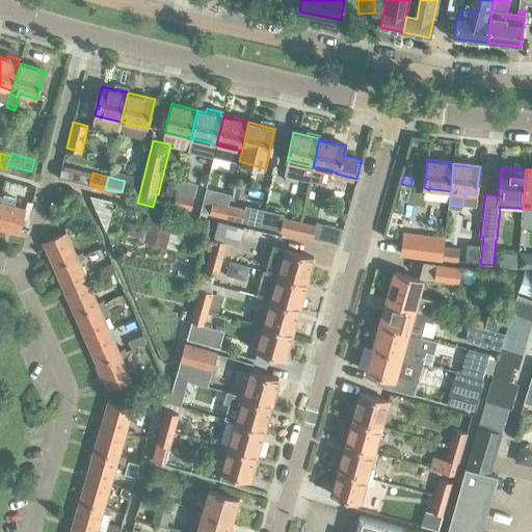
[(178,191),(177,195),(173,211),(185,215),(187,208),(191,210),(194,195),(178,191)]
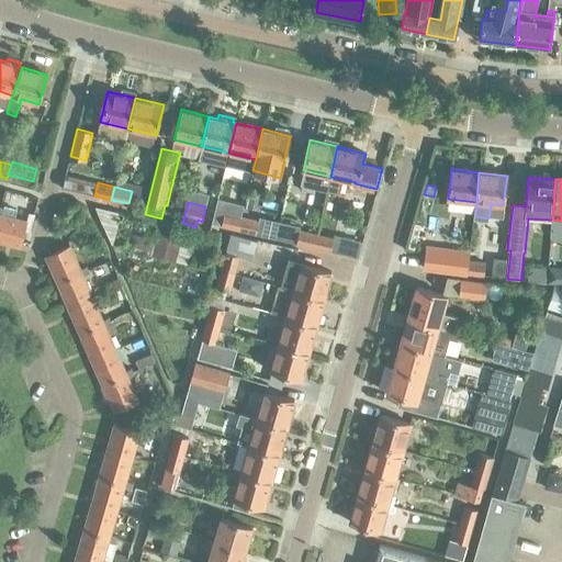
[(0,214),(0,213),(0,242),(20,247),(24,231),(26,221),(29,213),(29,211),(2,204),(0,214)]
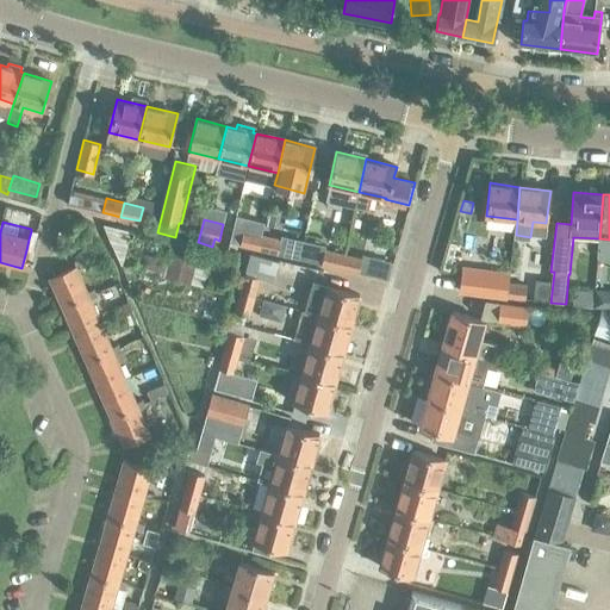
[(29,240),(26,250),(33,253),(38,234),(31,231),(29,240)]
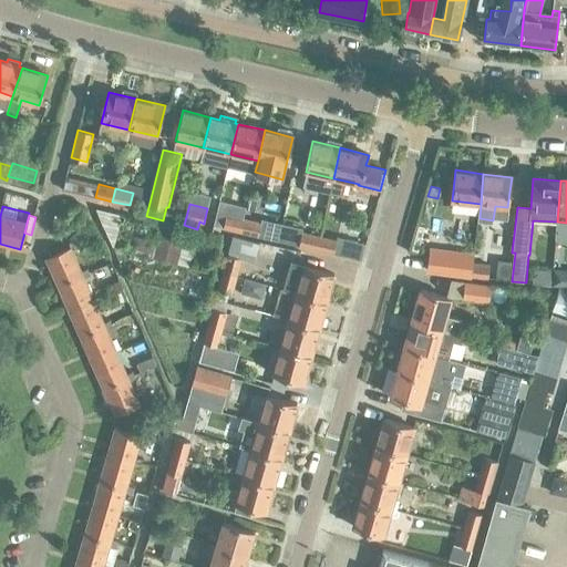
[(240,233),(244,218),(228,215),(225,229),(240,233)]
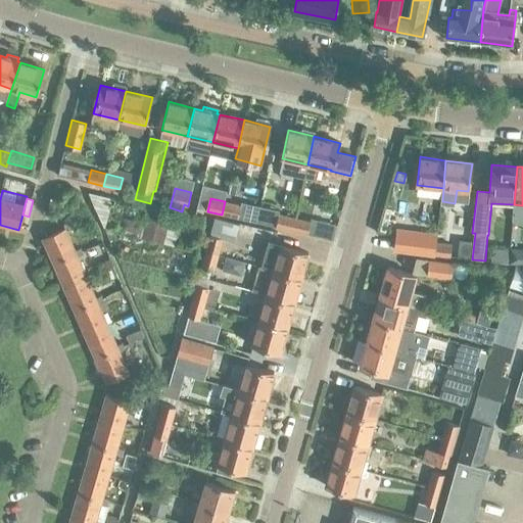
[(225,201),(222,215),(238,219),(255,223),(260,205),(244,201),(243,205),(225,201)]
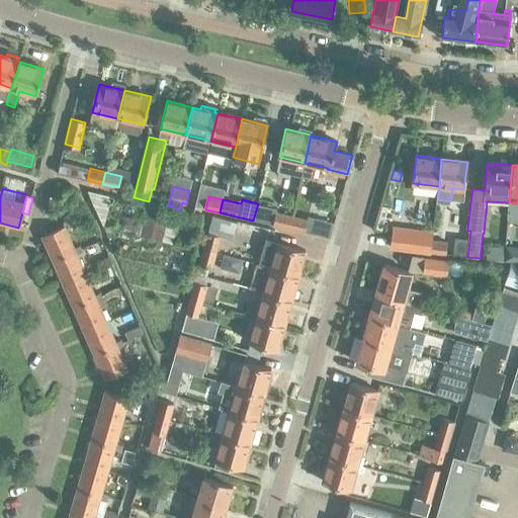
[(517,203),(509,202),(508,219),(517,219),(517,203)]
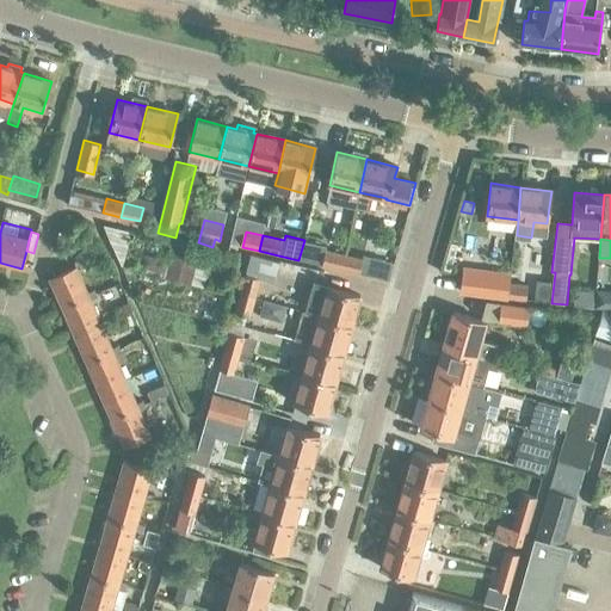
[(467,258),(482,260),(485,246),(469,244),(467,258)]
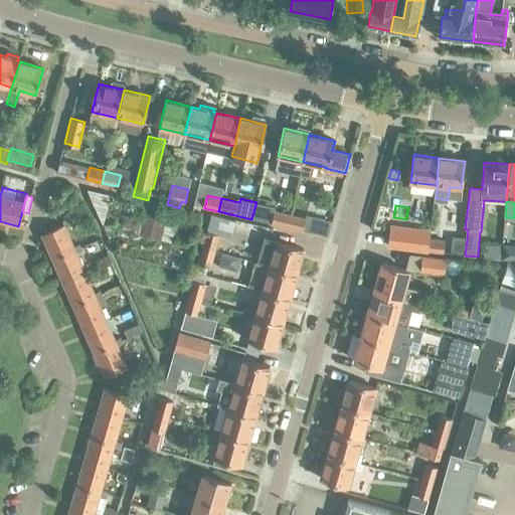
[(287,228),(290,216),(278,213),(275,225),(287,228)]
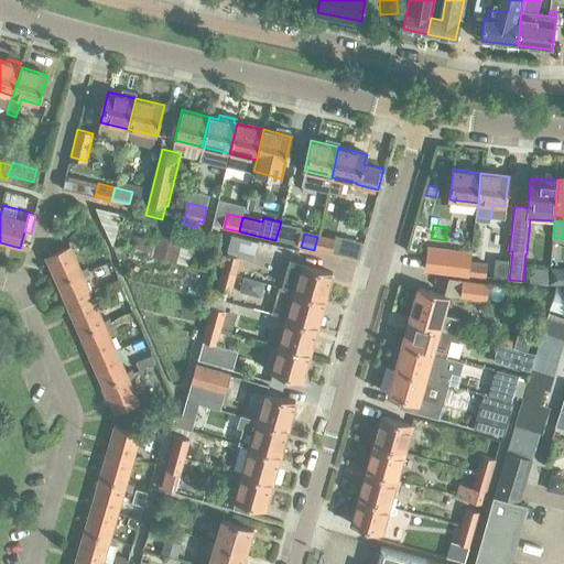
[(132,235),(132,253),(179,256),(180,237),(132,235)]
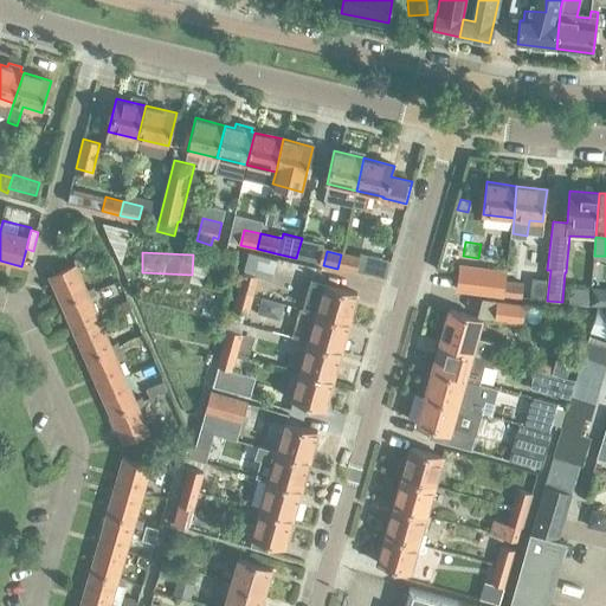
[(341,255),(337,269),(354,272),(358,257),(341,253),(341,255)]
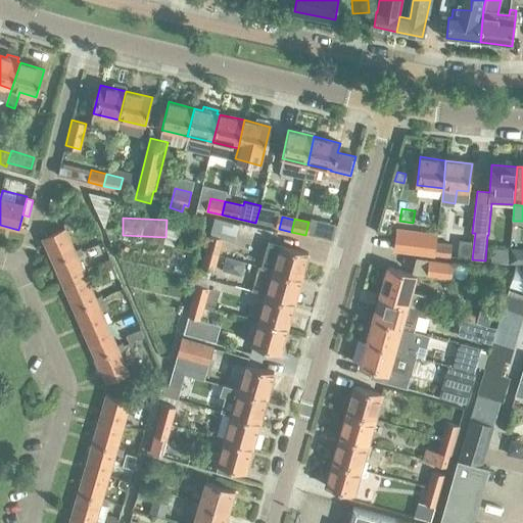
[(215,220),(206,250),(221,254),(225,240),(235,243),(240,226),(215,220)]
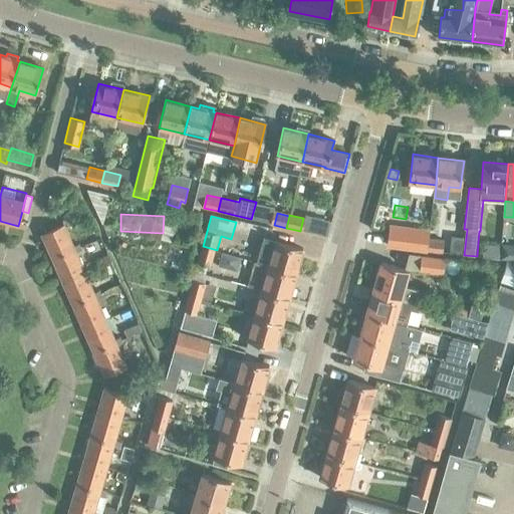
[(269,265),(296,273),(303,249),(273,240),(275,231),(250,224),(247,236),(265,241),(263,248),(273,251),(269,265)]
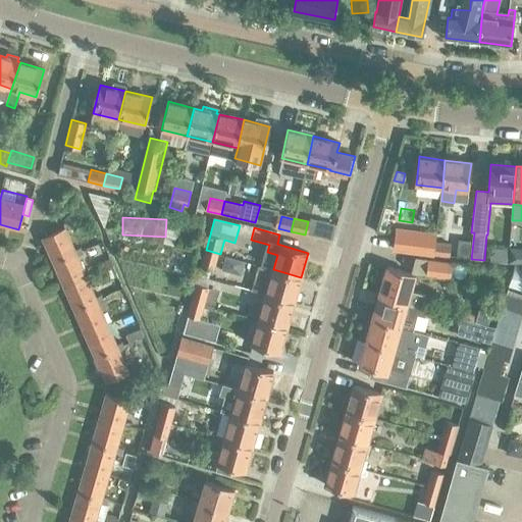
[(53,263),(75,253),(65,229),(43,239),(53,263)]
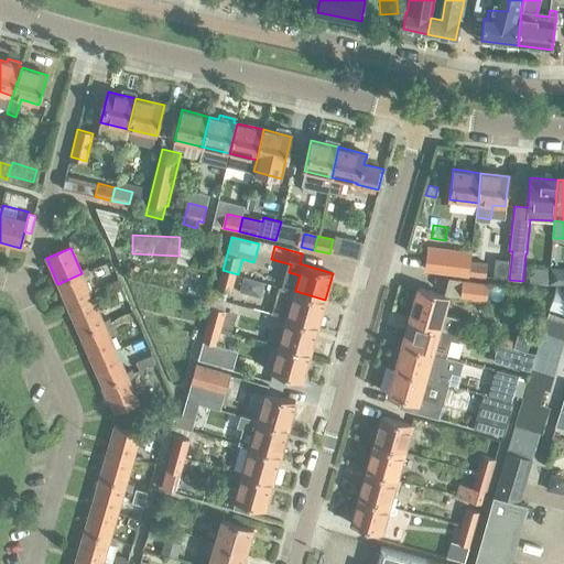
[(422,249),(420,268),(457,271),(458,253),(422,249)]
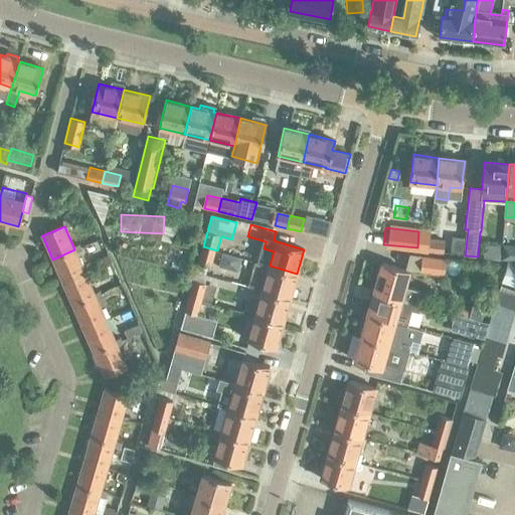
[(432,239),(431,251),(445,252),(447,240),(432,239)]
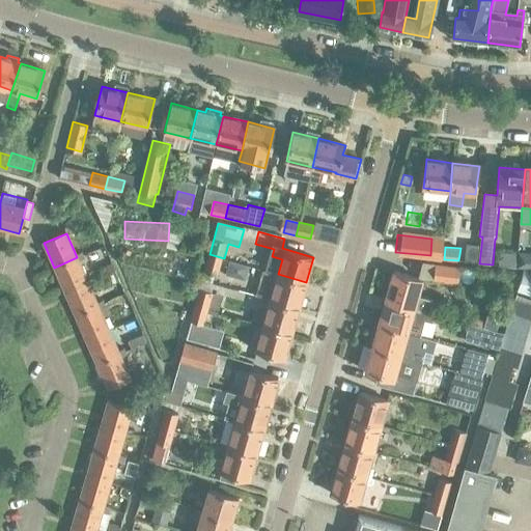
[(518,254),(516,268),(528,269),(530,252),(518,251),(518,254)]
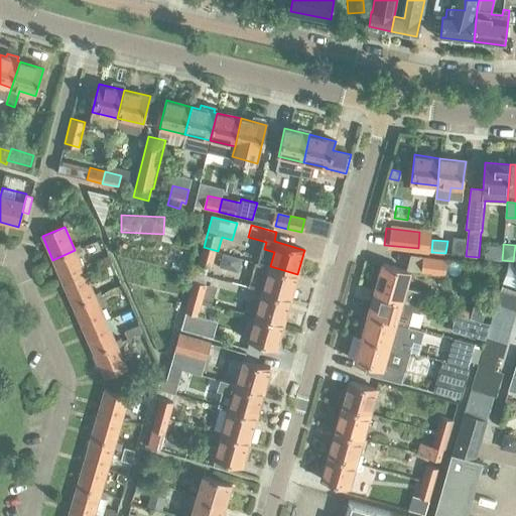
[(217,252),(205,249),(201,263),(213,267),(217,252)]
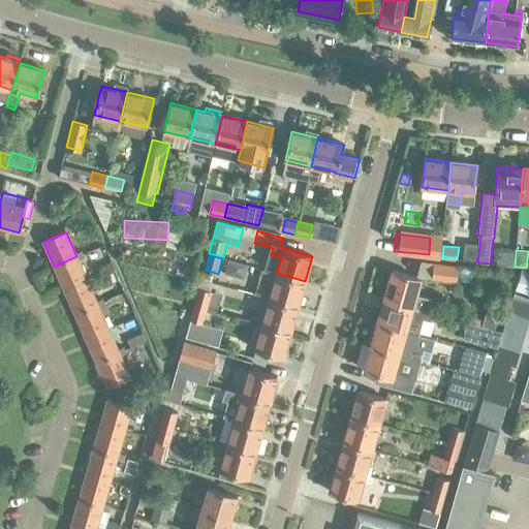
[(64,290),(87,280),(76,256),(54,267),(64,290)]
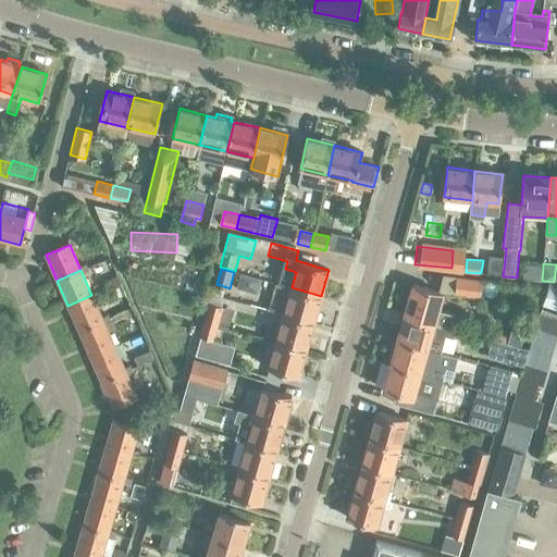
[(243,275),(240,286),(259,289),(261,279),(243,275)]
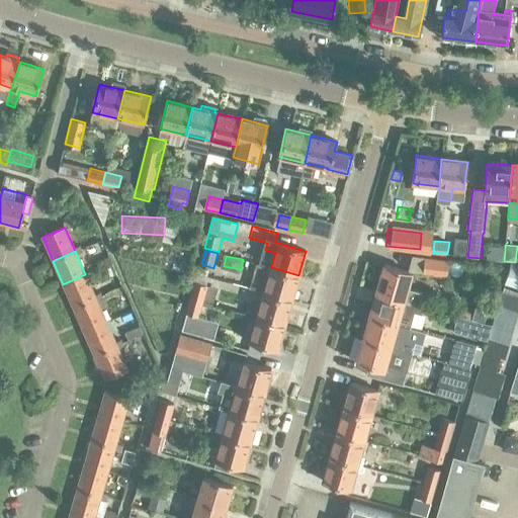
[(109,257),(101,261),(103,266),(112,262),(109,257)]
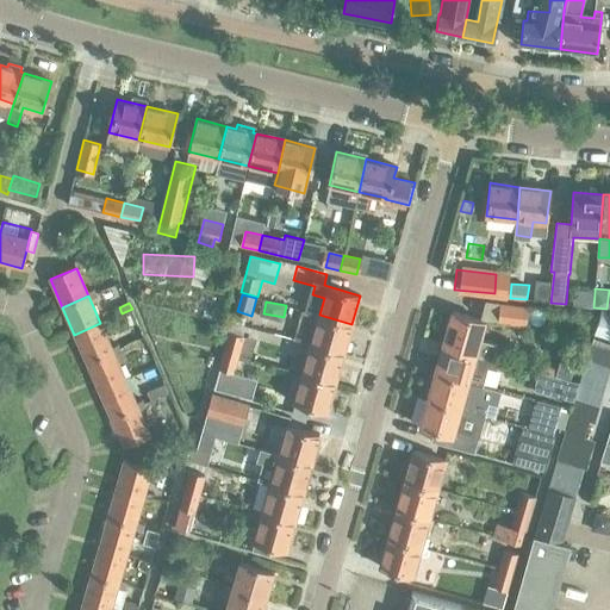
[(528,324),(530,306),(503,303),(500,322),(528,324)]
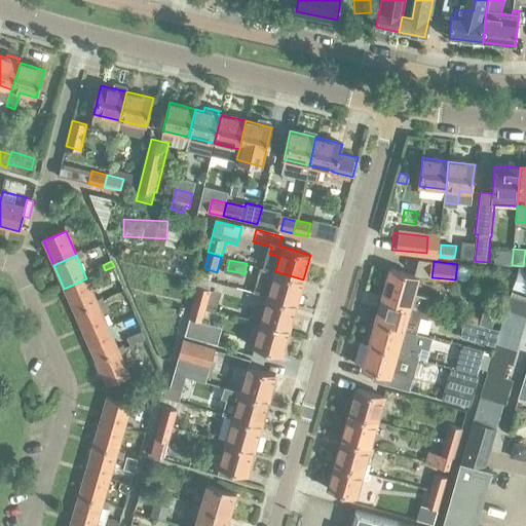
[(525,293),(525,267),(520,266),(513,289),(525,293)]
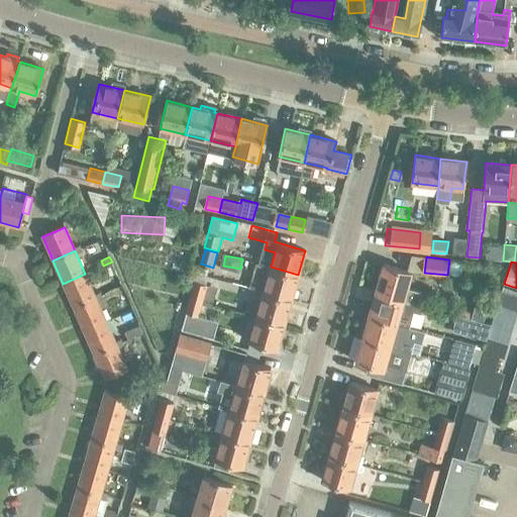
[(375,293),(403,301),(410,273),(383,265),(375,293)]
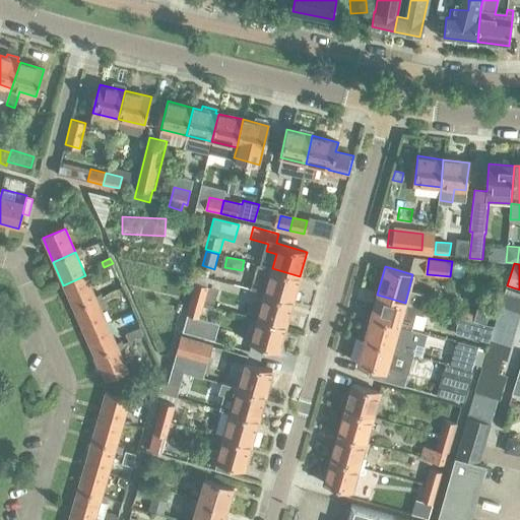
[(293,301),(300,276),(272,268),(265,293),(293,301)]
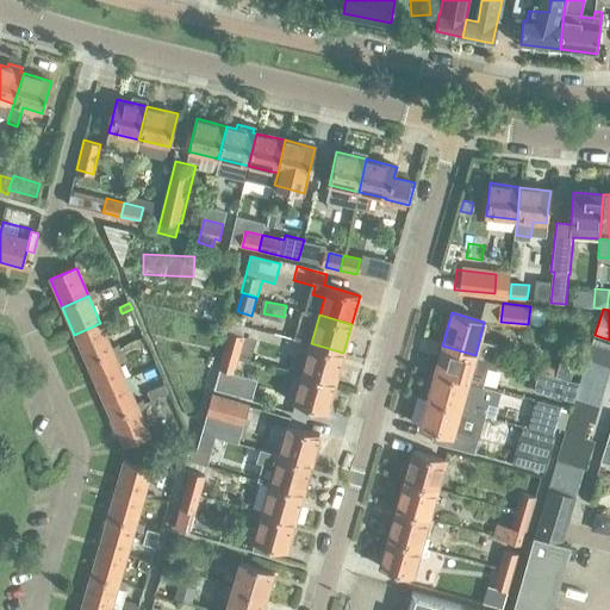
[(86,362),(112,350),(100,323),(74,335),(86,362)]
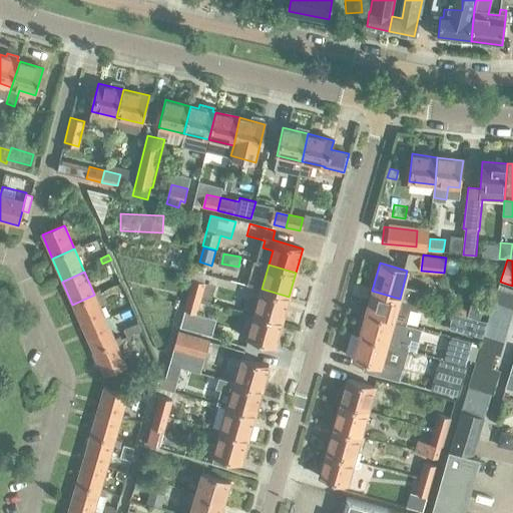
[(188,296),(200,299),(205,283),(193,280),(188,296)]
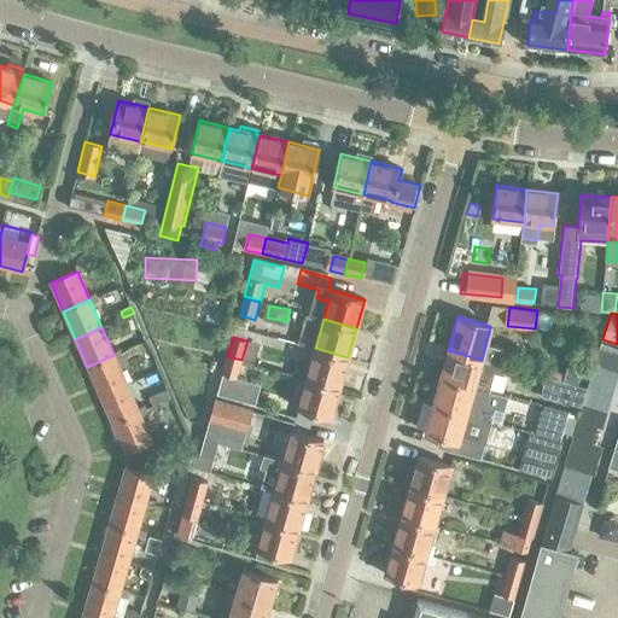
[(339,388),(348,357),(315,348),(307,379),(339,388)]
